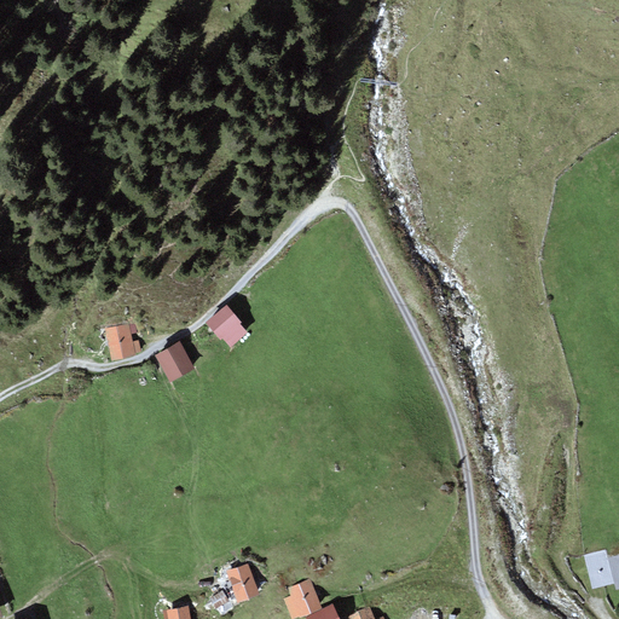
[(242,323),(227,305),(206,323),(220,339),(223,337),(230,347),(248,331),(241,324),(242,323)]
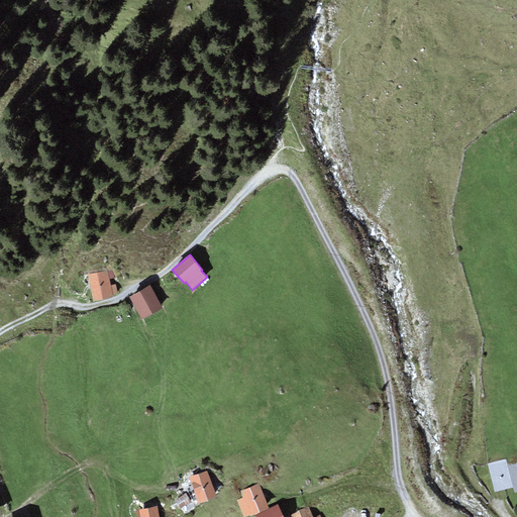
[(107,271),(88,275),(94,301),(112,296),(112,295),(117,294),(115,284),(110,285),(109,279),(114,278),(112,271),(107,272),(107,271)]
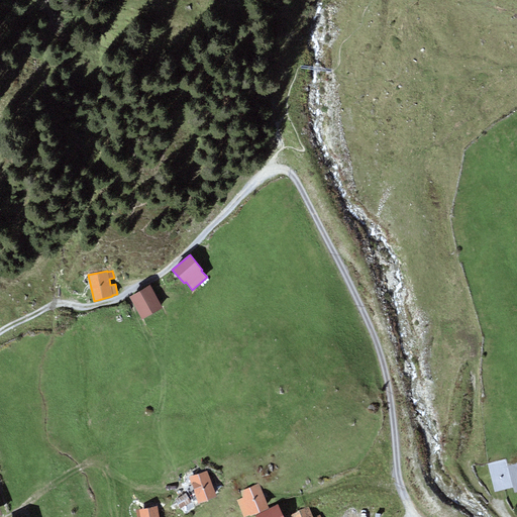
[(150,285),(129,297),(141,319),(163,307),(150,285)]
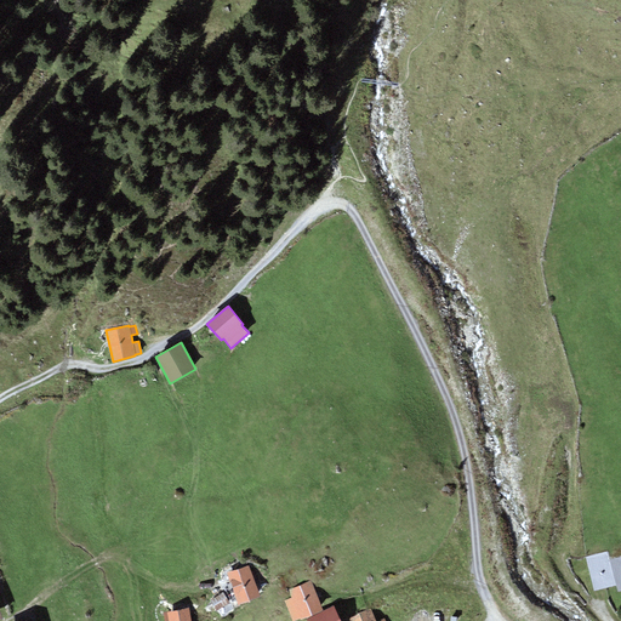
[(607,552),(585,557),(593,591),(615,586),(609,560),(607,552)]
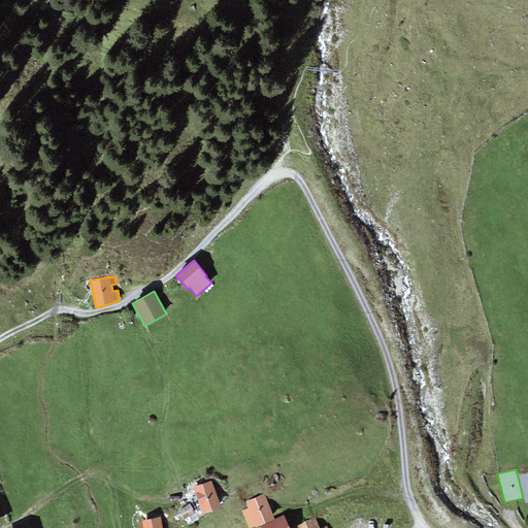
[(527,473),(518,476),(523,498),(525,504),(527,502),(527,473)]
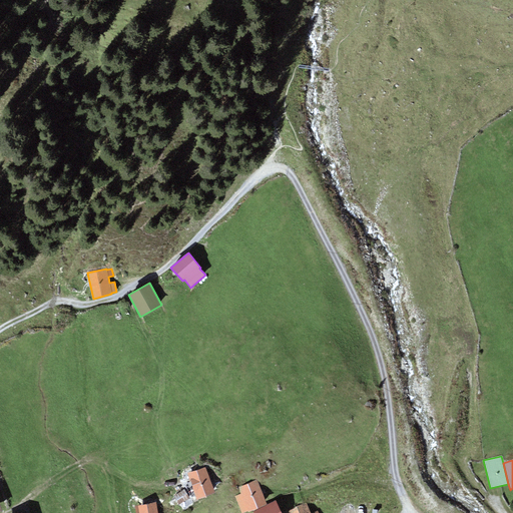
[(205,466),(187,473),(197,499),(214,492),(209,478),(211,478),(210,474),(208,474),(205,466)]
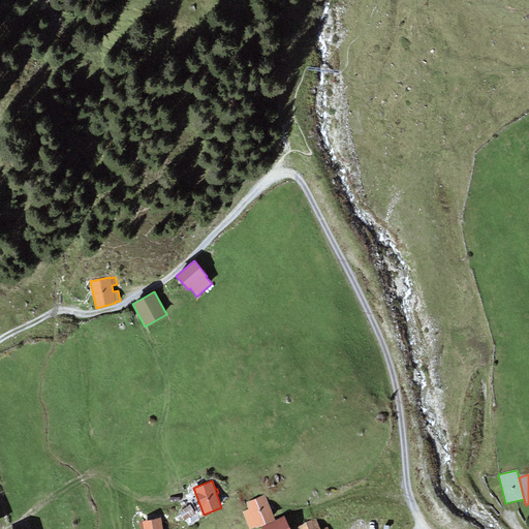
[(248,509),(242,511),(249,528),(255,526),(256,528),(275,520),(265,494),(245,502),(248,509)]
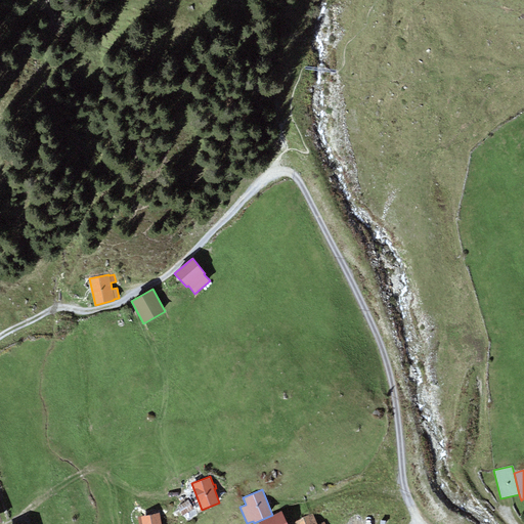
[(188,500),(177,507),(182,515),(192,509),(188,500)]
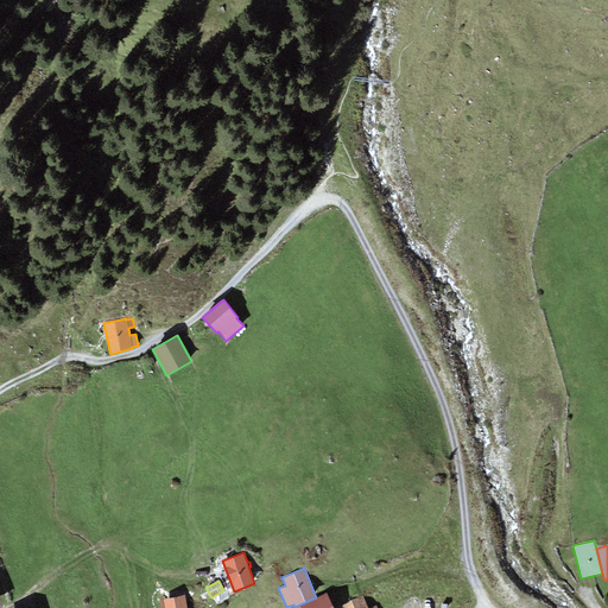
[(333,607),(327,594),(301,606),(301,607),(333,607)]
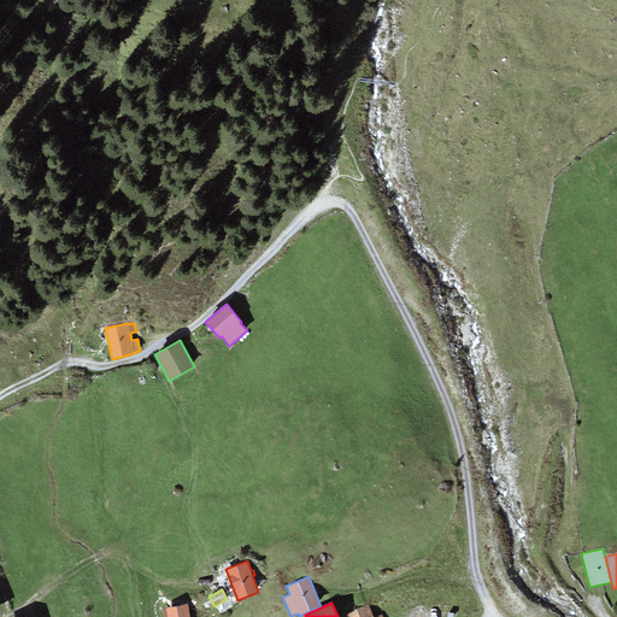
[(189,616),(187,604),(162,609),(163,616),(189,616)]
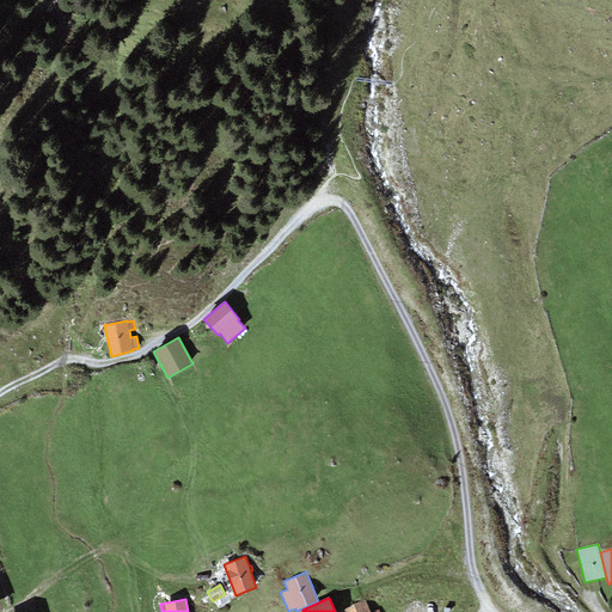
[(369,611),(365,599),(343,609),(343,611),(380,611),(379,609),(371,611),(369,611)]
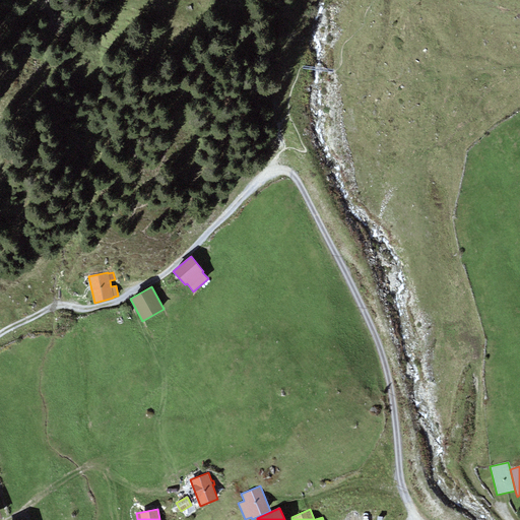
All buildings are outlined.
